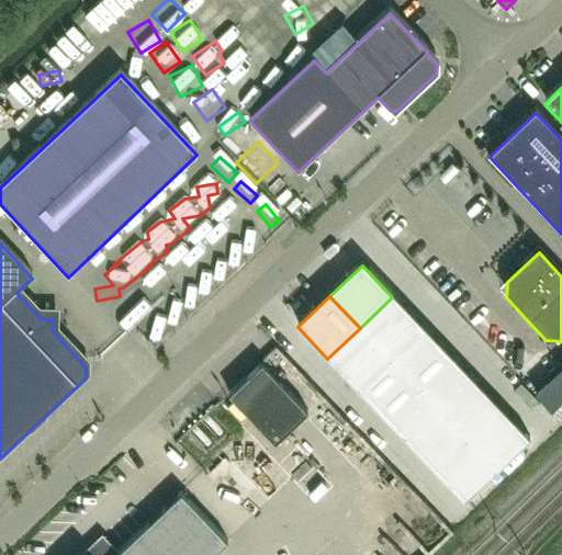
[(392,297),(360,328),(375,344),(407,314),(392,297)]
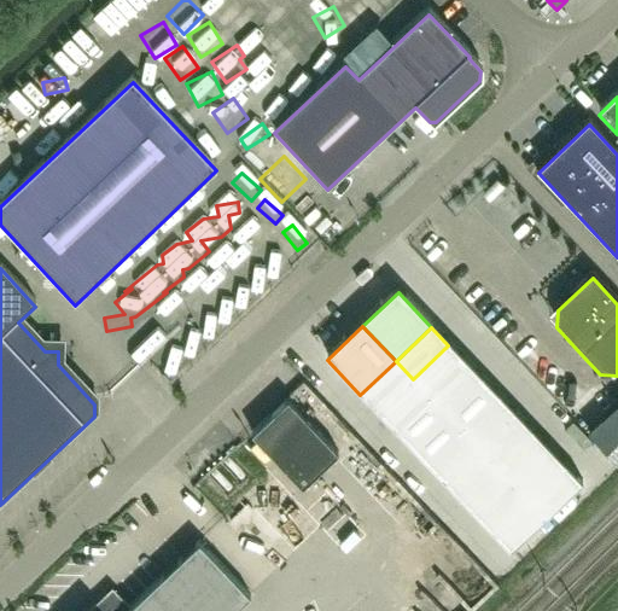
[(448,345),(413,379),(430,396),(465,362),(448,345)]
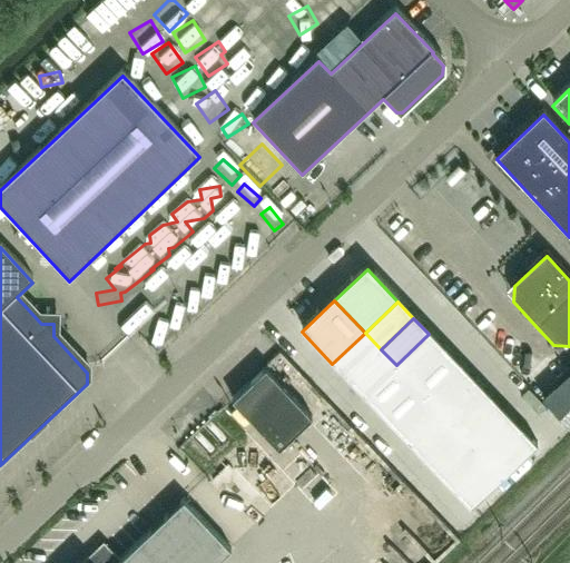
[(365,333),(332,364),(347,381),(381,349),(365,333)]
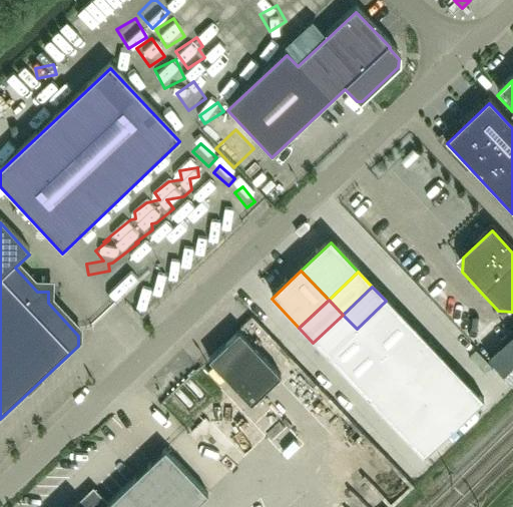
[(386,301),(357,329),(370,344),(400,316),(386,301)]
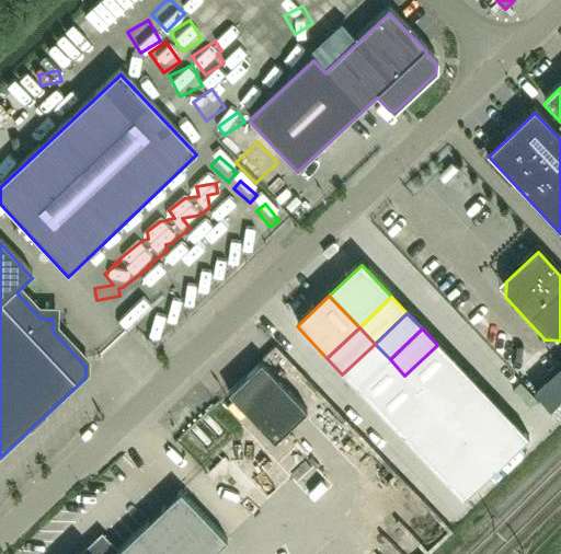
[(266,336),(251,349),(265,365),(281,351),(266,336)]
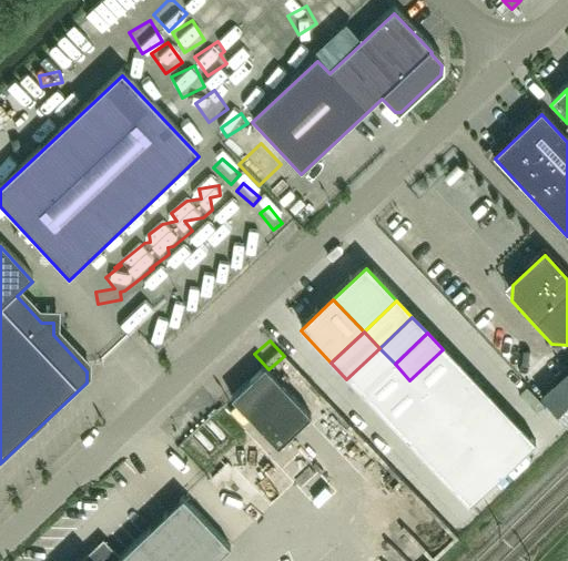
[(379,348),(346,379),(362,395),(395,364),(379,348)]
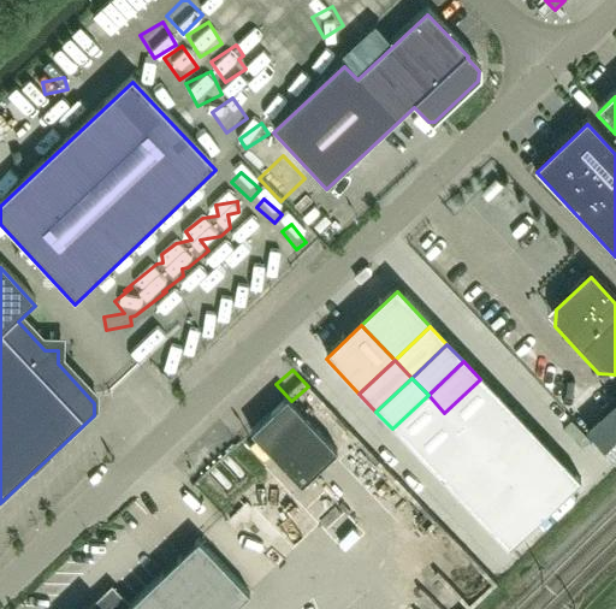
[(480,379),(444,413),(461,430),(497,397),(480,379)]
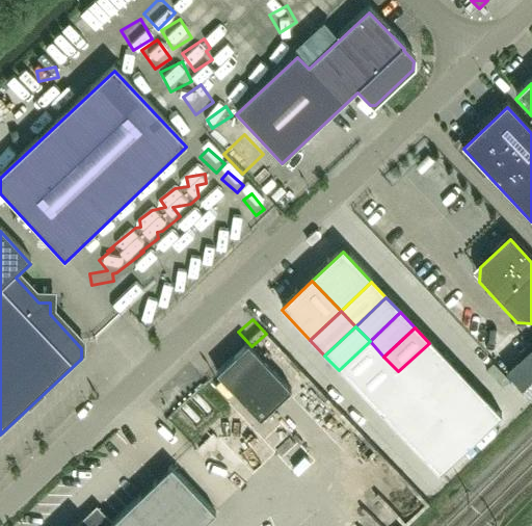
[(370,341),(339,370),(353,386),(383,357),(370,341)]
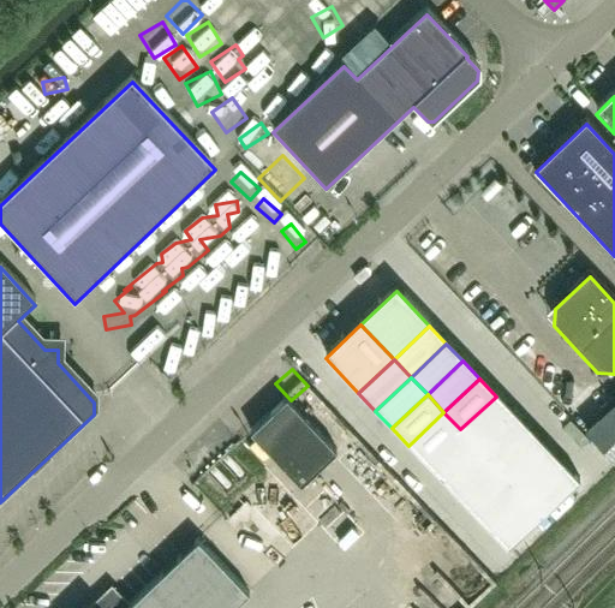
[(496,397),(460,429),(477,447),(512,413),(496,397)]
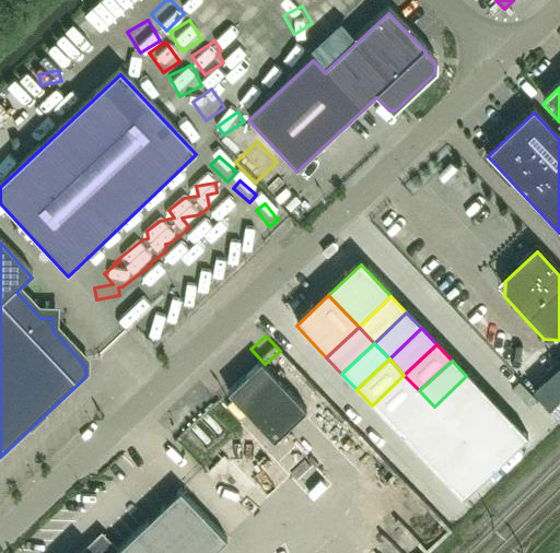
[(261,366),(229,397),(275,445),(306,414),(261,366)]
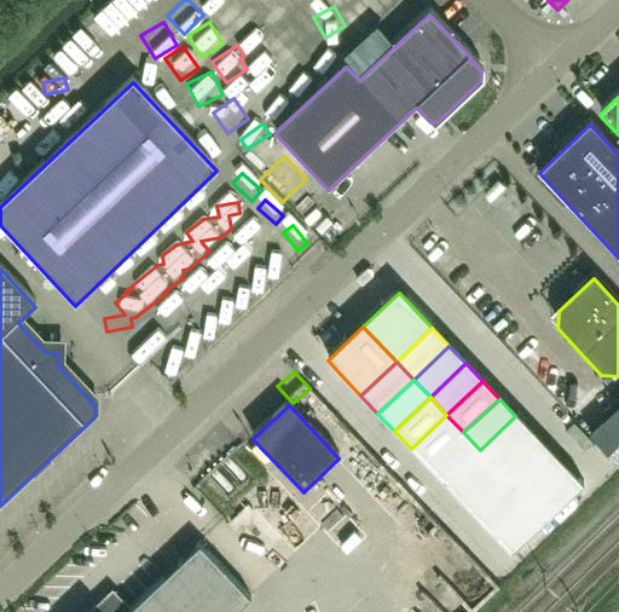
[(618,409),(589,437),(618,469),(618,409)]
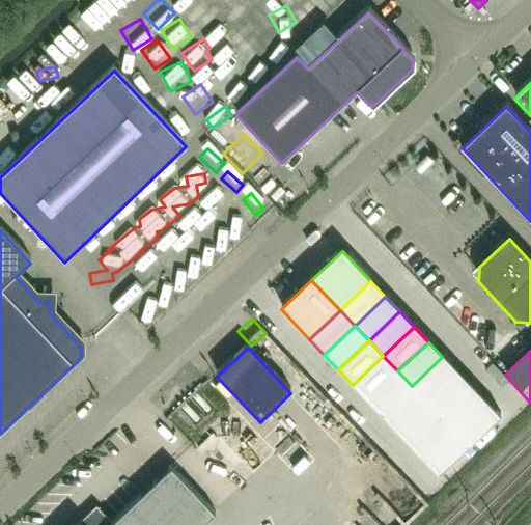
[(383,356),(353,385),(367,399),(397,370),(383,356)]
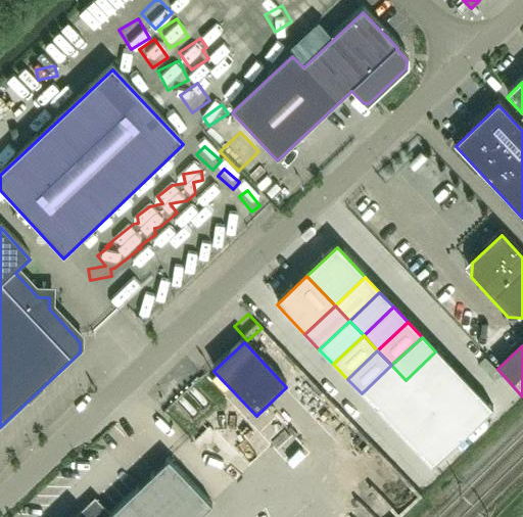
[(435,351),(406,380),(420,395),(449,367),(435,351)]
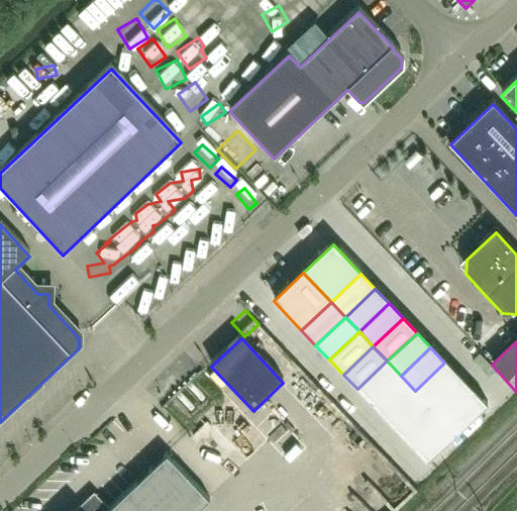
[(387,361),(357,389),(372,404),(401,376),(387,361)]
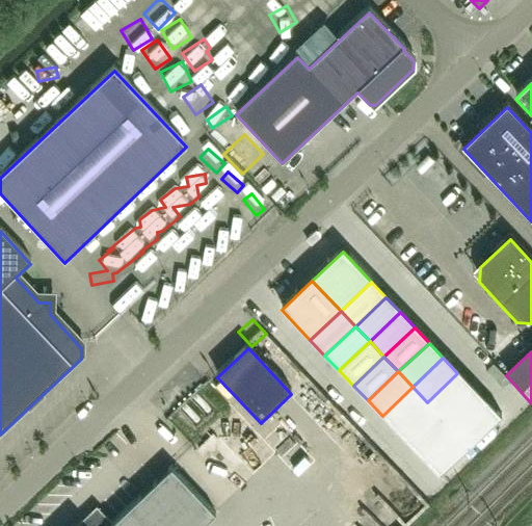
[(457,373),(427,402),(442,417),(472,388),(457,373)]
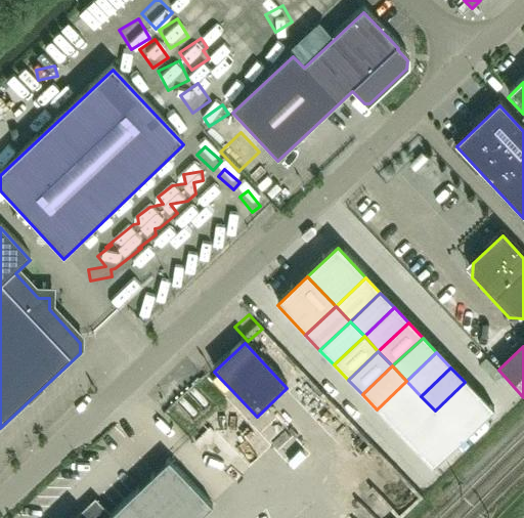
[(406,381),(377,409),(390,424),(421,396),(406,381)]
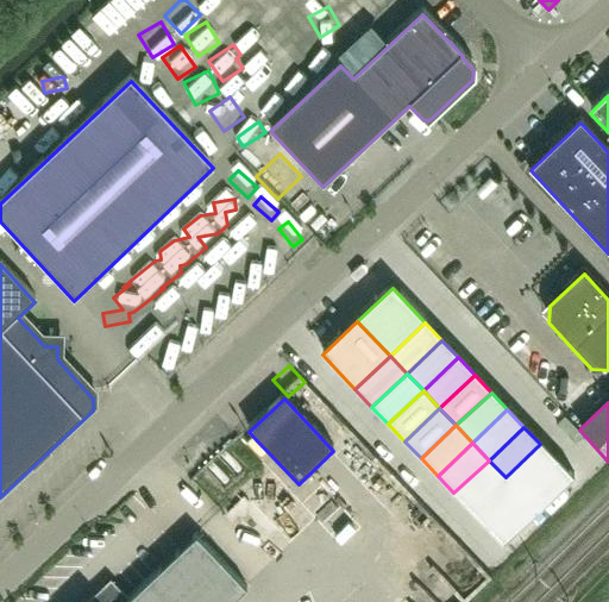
[(540,444),(506,477),(521,495),(557,462),(540,444)]
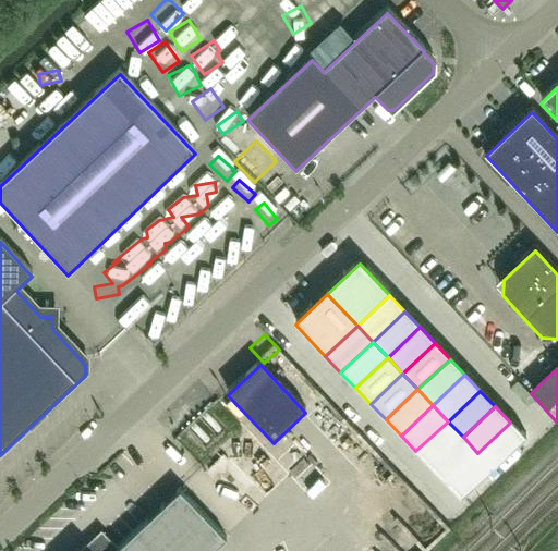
[(448,421),(415,451),(431,467),(463,437),(448,421)]
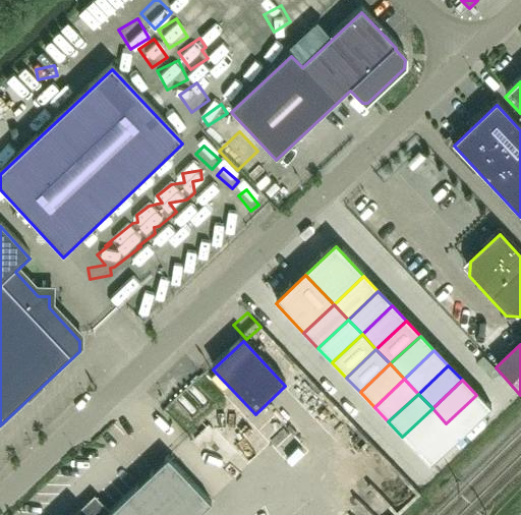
[(476,395),(446,423),(461,439),(490,410),(476,395)]
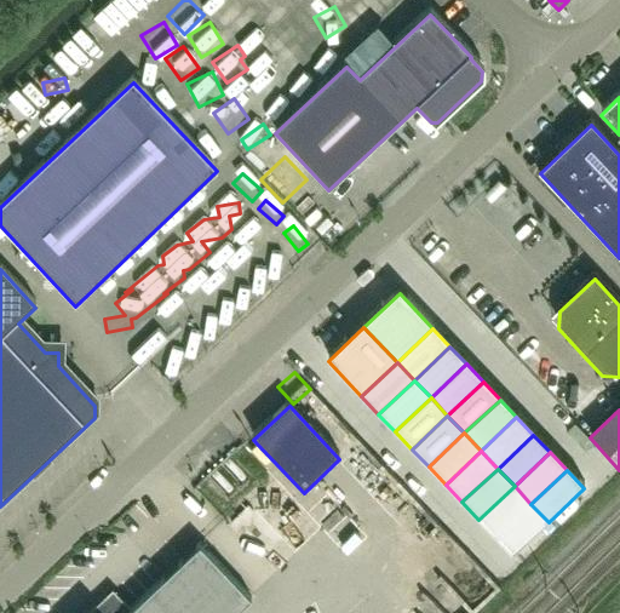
[(515,486),(478,520),(495,538),(530,504),(515,486)]
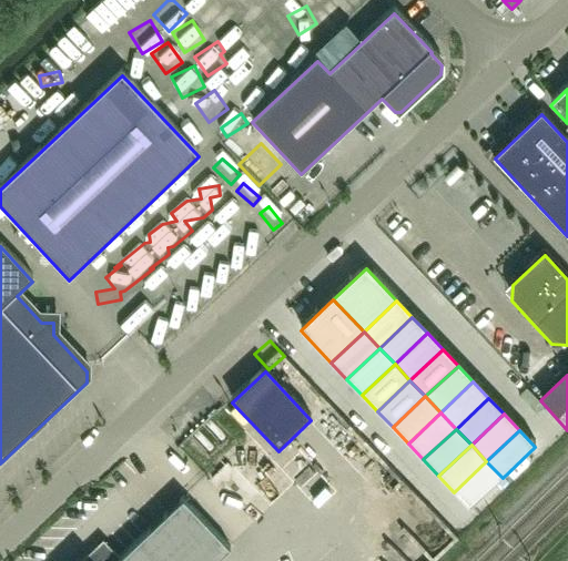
[(486,461),(454,492),(469,509),(503,478),(486,461)]
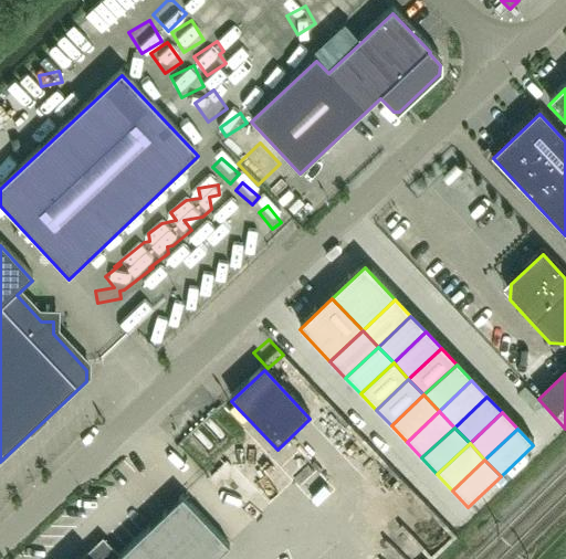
[(342,512),(356,503),(347,491),(334,499),(342,512)]
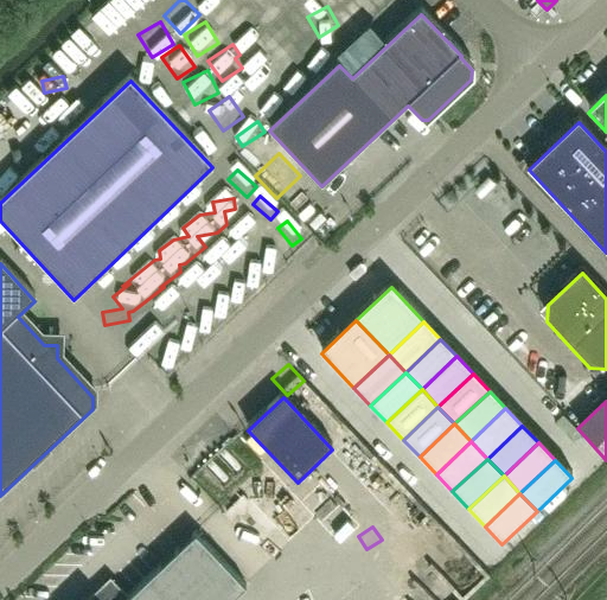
[(235,599),(246,591),(196,537),(131,599),(123,599),(110,586),(95,599),(235,599)]
